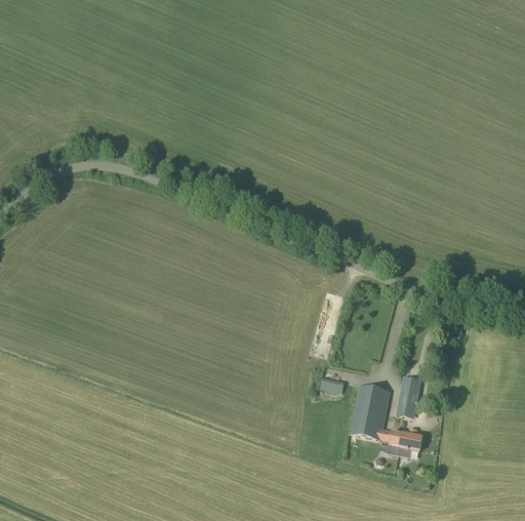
[(393,320),(395,314),(370,306),(368,313),(393,320)]
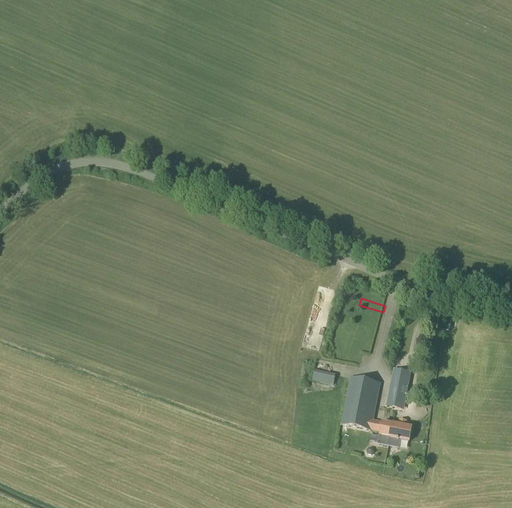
[(333,383),(336,372),(314,367),(312,378),(318,380),(333,383)]
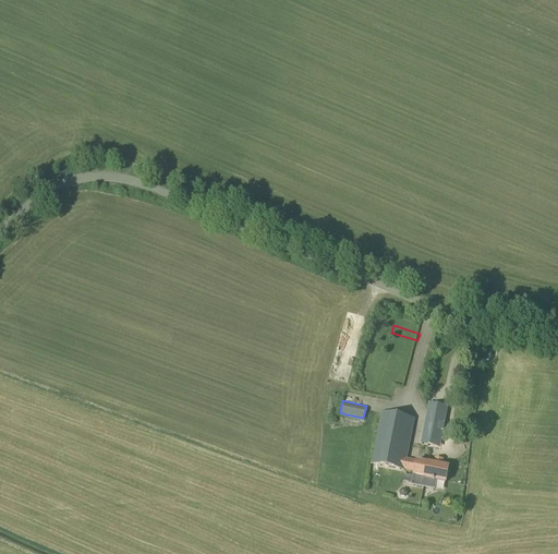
[(378,420),(370,460),(404,467),(414,469),(413,472),(412,481),(434,485),(435,478),(446,479),(449,462),(441,461),(443,456),(435,455),(434,460),(427,459),(416,458),(416,457),(407,455),(414,416),(380,409),(378,420)]
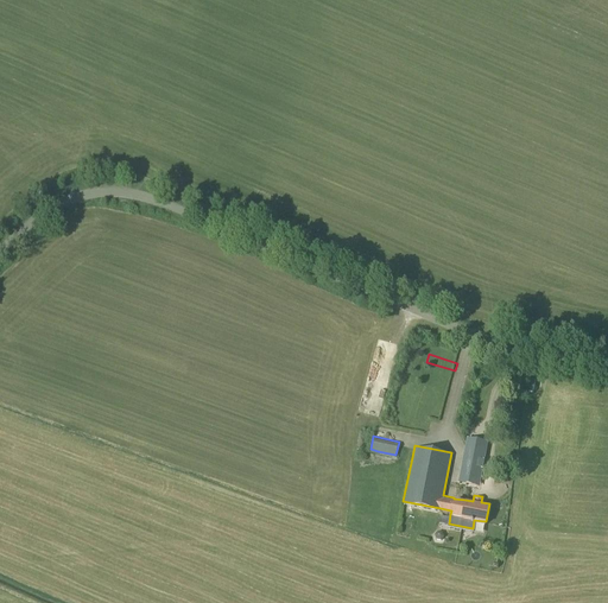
[(463,455),(458,480),(479,483),(483,458),(463,455)]
